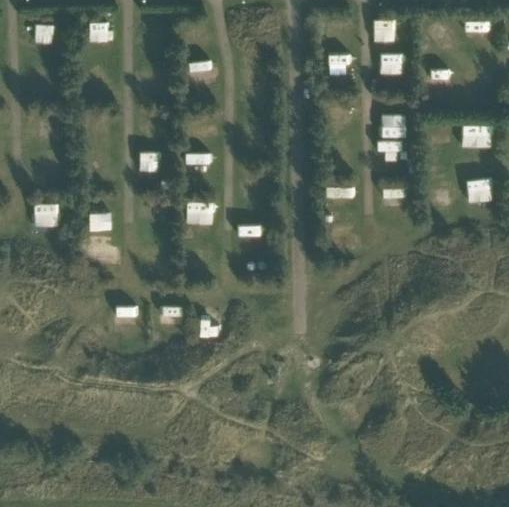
[(190,71),(212,70),(212,62),(189,63),(190,71)]
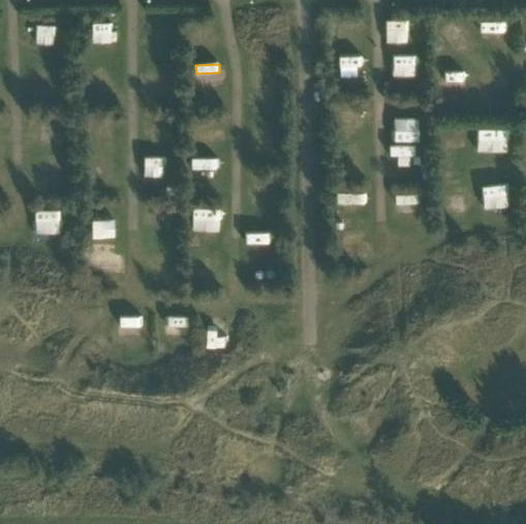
[(491,113),(511,114),(512,92),(492,92),(491,113)]
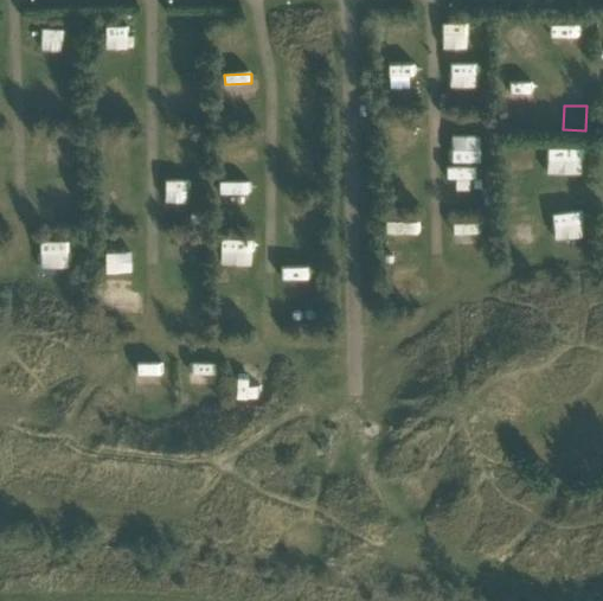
[(546,148),(547,176),(584,173),(583,147),(546,148)]
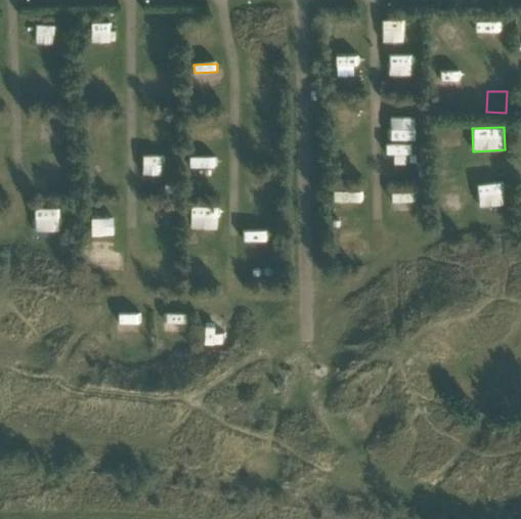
[(502,183),(477,184),(477,208),(503,207),(502,183)]
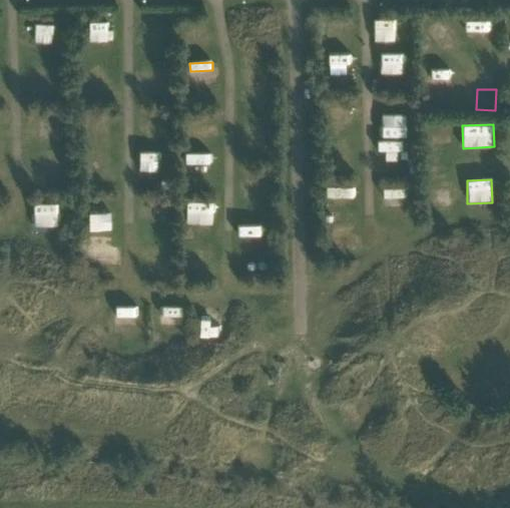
[(262,227),(238,227),(237,244),(261,244),(262,227)]
